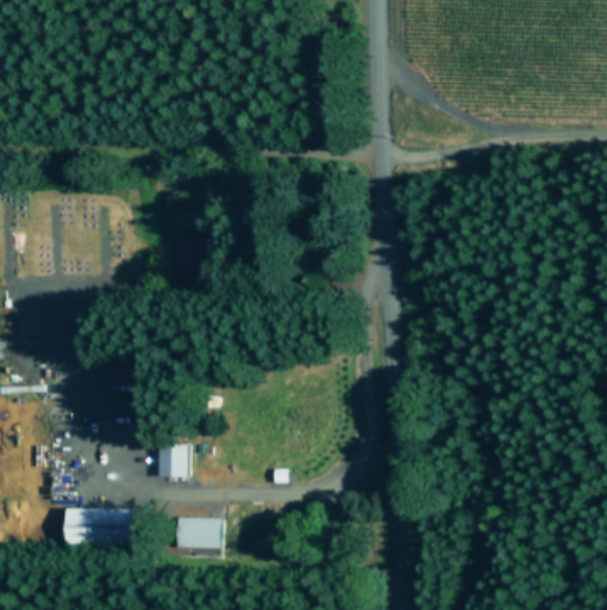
[(162,475),(192,476),(193,444),(163,443),(162,475)]
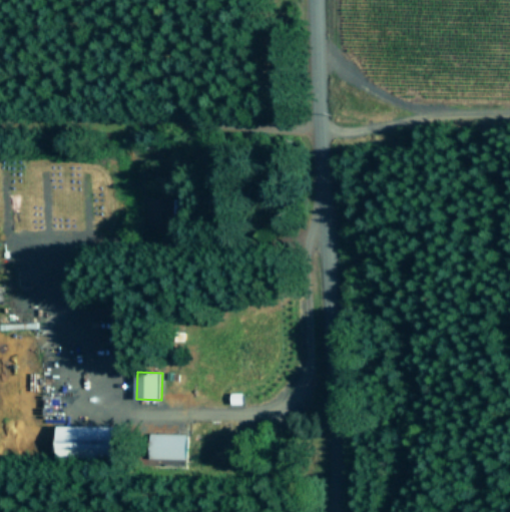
[(53,458),(114,459),(114,427),(54,426),(53,458)]
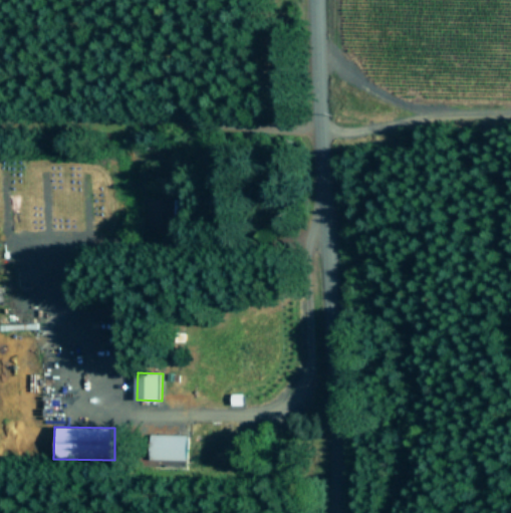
[(184,461),(184,435),(155,435),(154,460),(184,461)]
